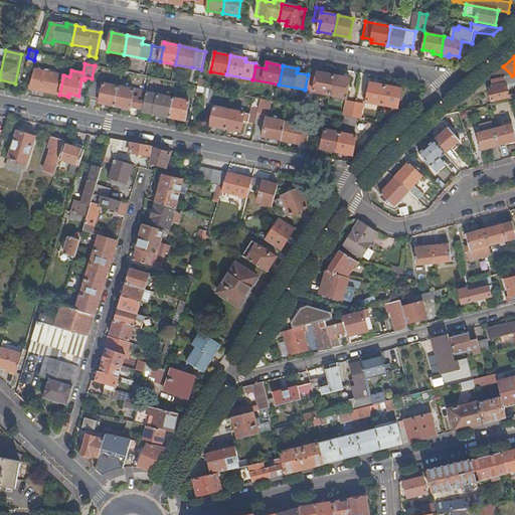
[(512,75),(503,66),(485,81),(492,80),(512,75)]
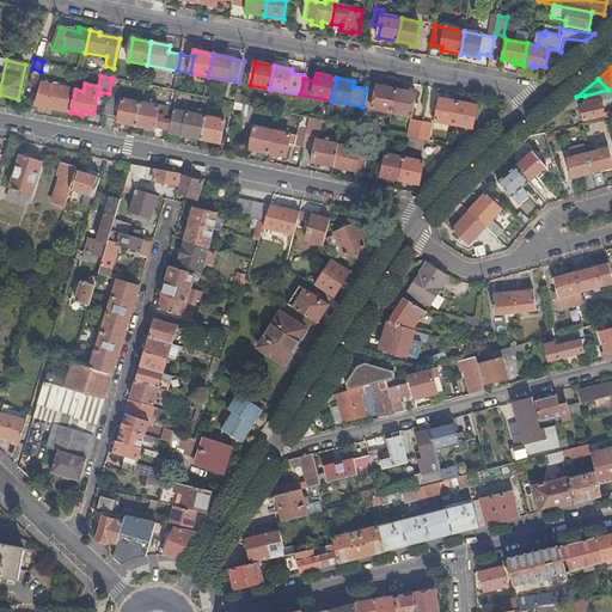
[(71,112),(75,90),(43,83),(36,105),(49,108),(50,105),(61,108),(61,110),(71,112)]
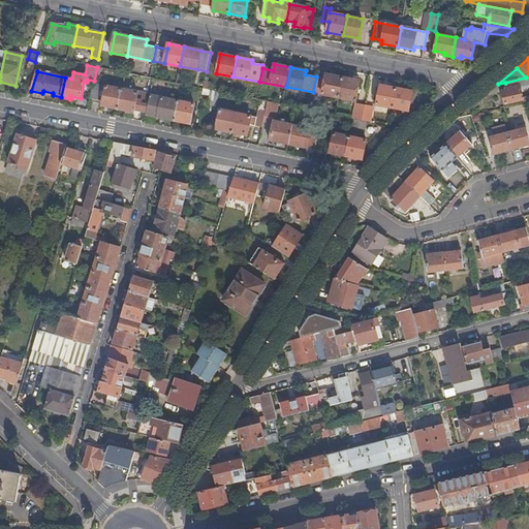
[(325,79),(316,76),(313,92),(339,97),(343,78),(327,74),(325,79)]
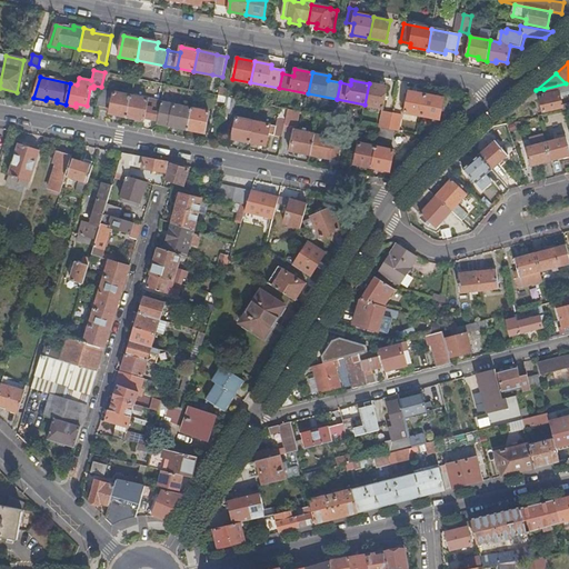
[(568,91),(568,82),(566,83),(543,89),(547,99),(541,100),(545,112),(562,108),(562,106),(560,93),(568,91)]
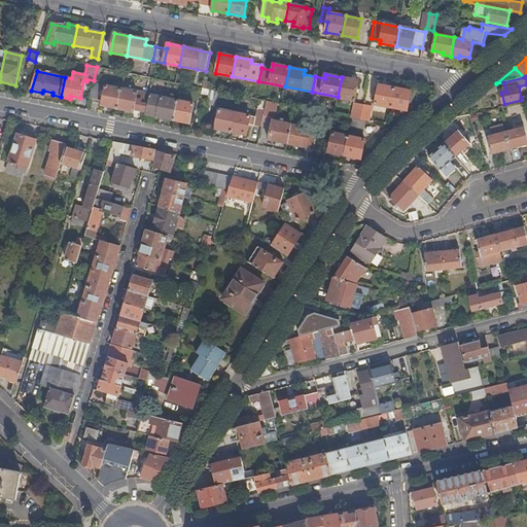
[(359,80),(342,77),(338,97),(355,100),(359,80)]
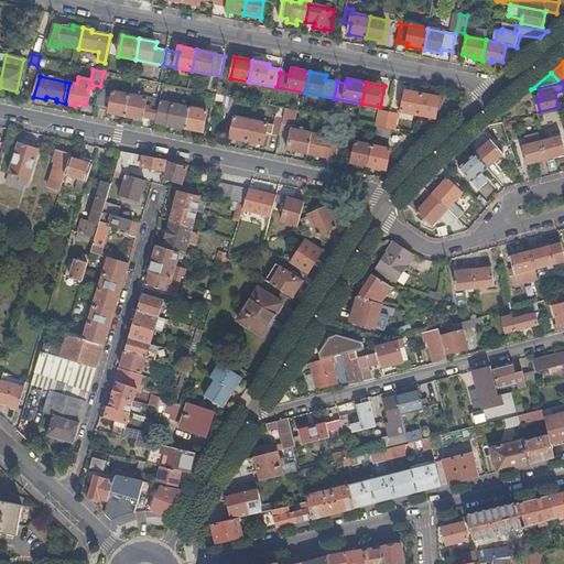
[(109,112),(126,116),(130,95),(99,89),(97,105),(110,108),(109,112)]
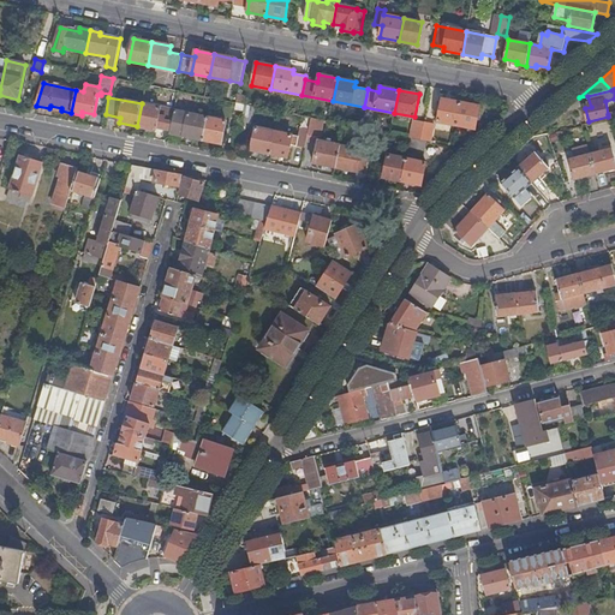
[(457,125),(461,102),(443,99),(439,121),(457,125)]
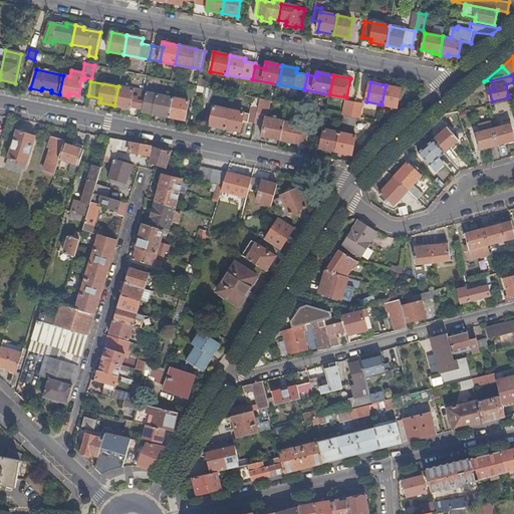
[(402,88),(386,85),(381,104),(398,107),(402,88)]
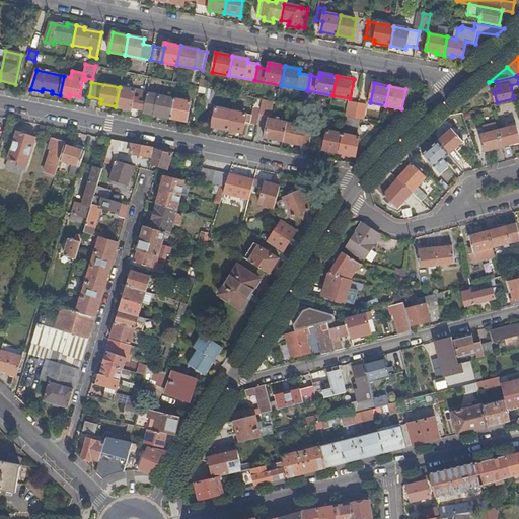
[(132,108),(144,110),(146,102),(140,101),(140,98),(134,97),(135,90),(120,87),(116,106),(131,109),(132,108)]
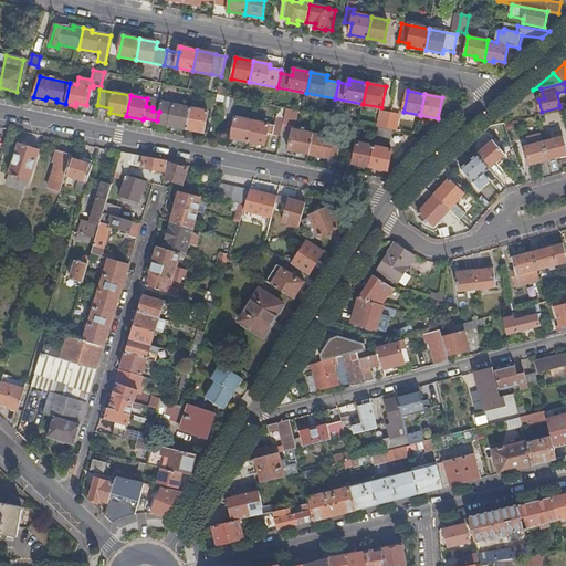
[(234,98),(226,96),(222,112),(231,114),(234,98)]
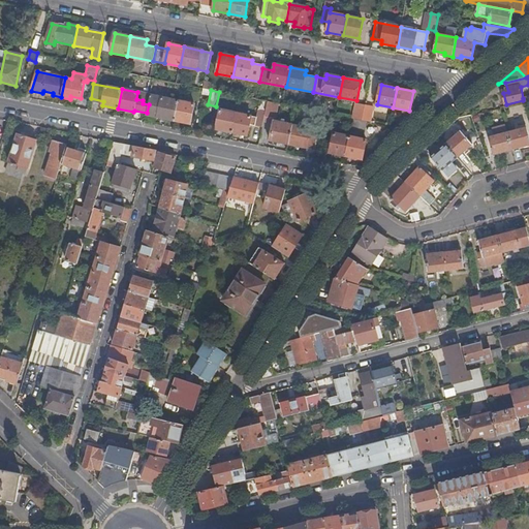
[(147,115),(175,121),(179,101),(151,95),(149,104),(147,113),(147,115)]
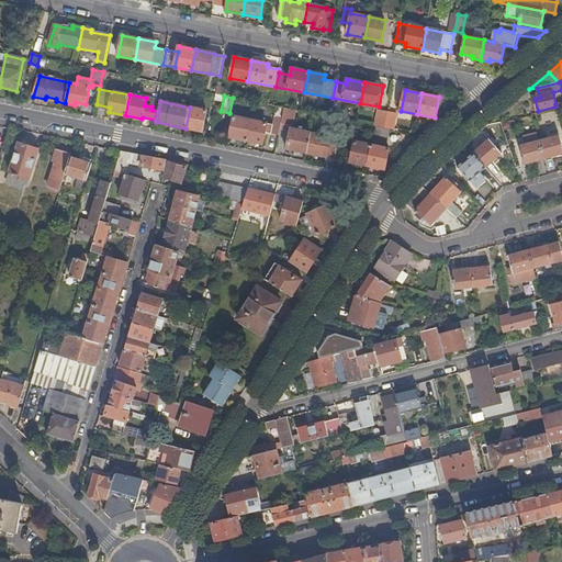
[(190,108),(186,128),(202,132),(206,111),(190,108)]
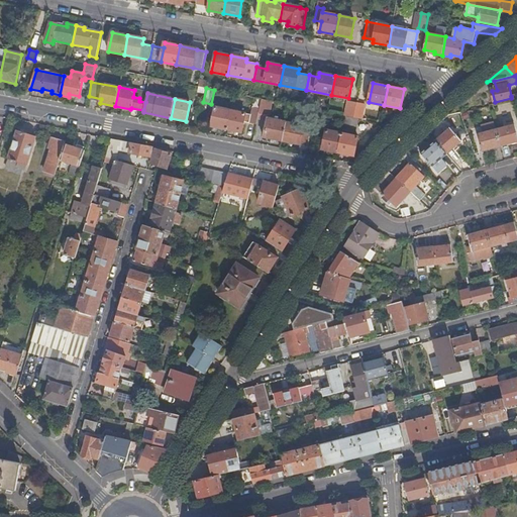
[(269,116),(272,101),(262,99),(260,110),(259,114),(266,115),(269,116)]
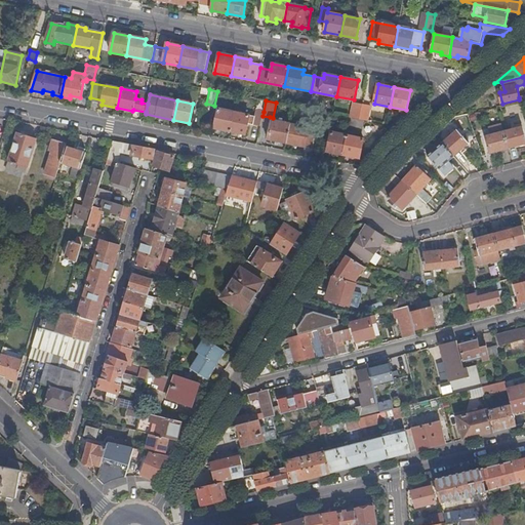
[(360,120),(363,105),(354,103),(351,118),(360,120)]
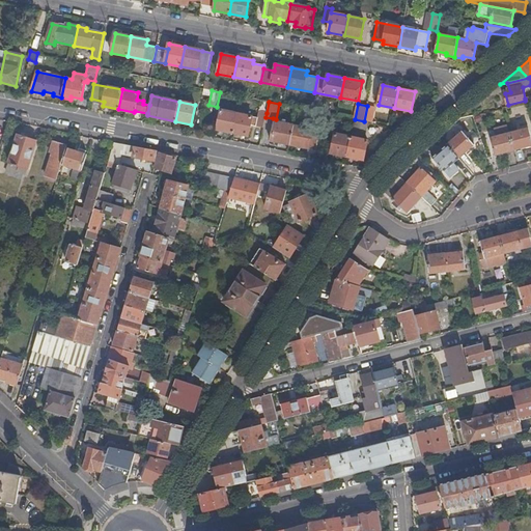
[(374,108),(367,106),(364,121),(368,122),(371,122),(374,108)]
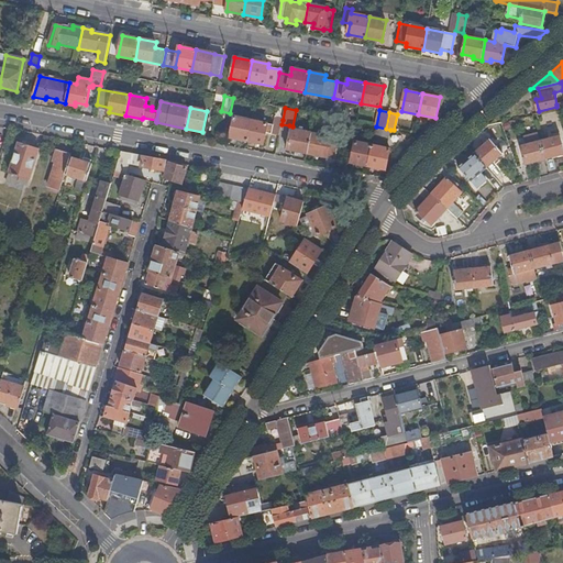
[(230,138),(246,141),(251,120),(234,117),(230,138)]
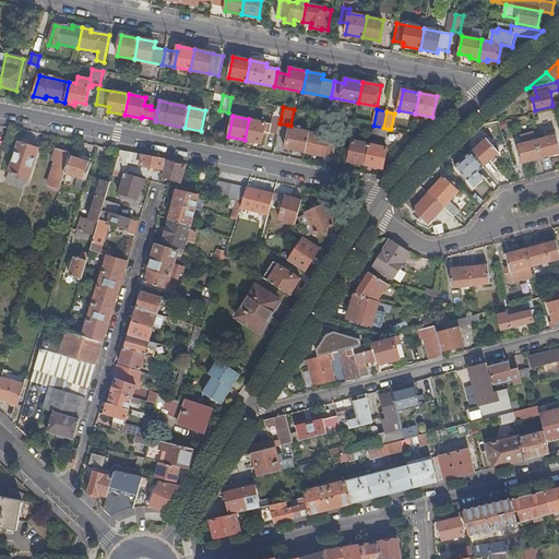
[(263,132),(277,135),(278,130),(280,123),(281,119),(273,117),(272,125),(249,119),(245,140),(261,143),(263,132)]
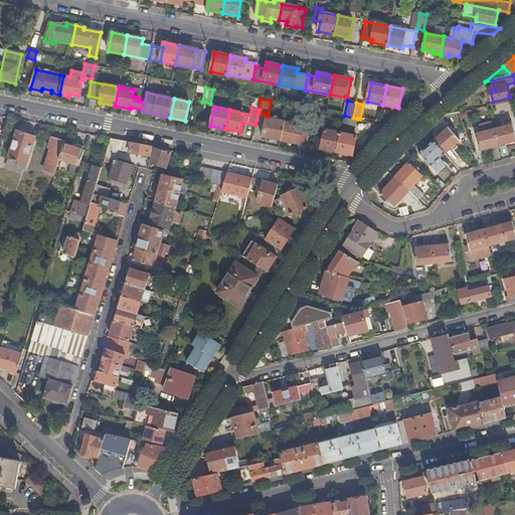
[(357,119),(353,118),(344,116),(341,130),(354,132),(357,119)]
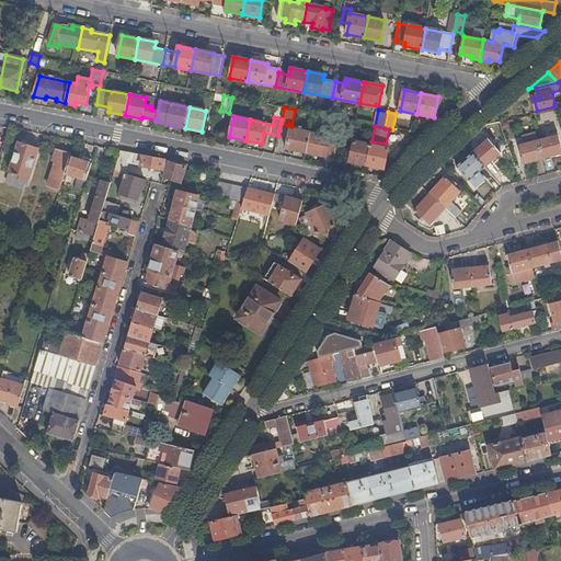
[(296,151),(306,153),(310,133),(290,129),(286,149),(296,151)]
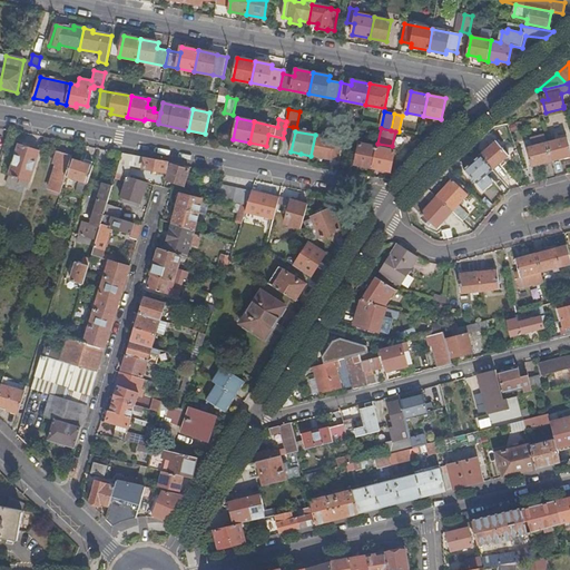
[(315,135),(311,156),(338,161),(341,147),(335,146),(336,139),(315,135)]
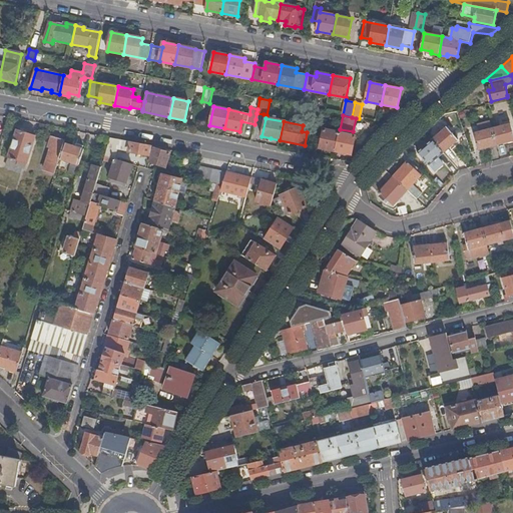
[(493,128),(491,122),(478,125),(479,131),(474,133),(478,149),(497,145),(493,128)]
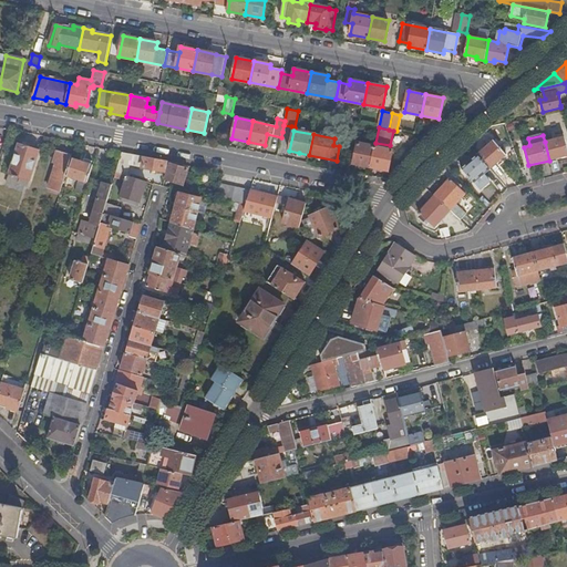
[(545,142),(549,161),(566,155),(566,145),(565,136),(545,142)]
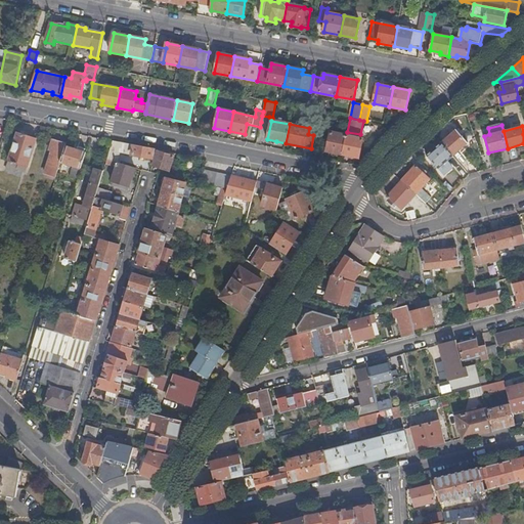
[(456,130),(441,143),(453,157),(468,143),(456,130)]
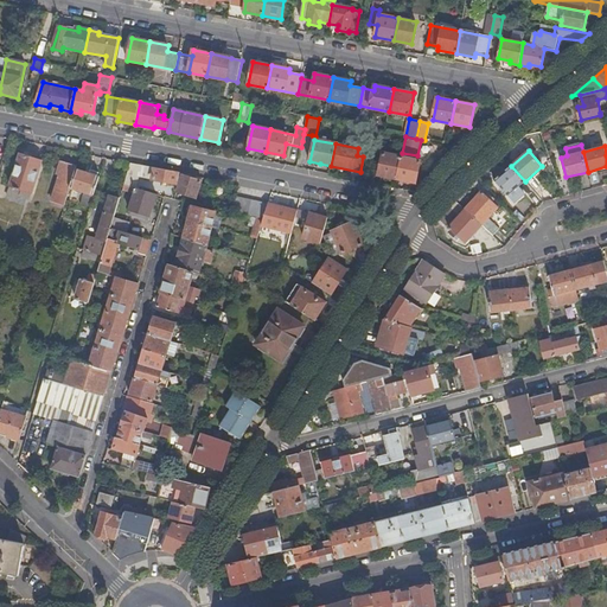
[(20,190),(31,195),(43,160),(21,153),(10,186),(20,190)]
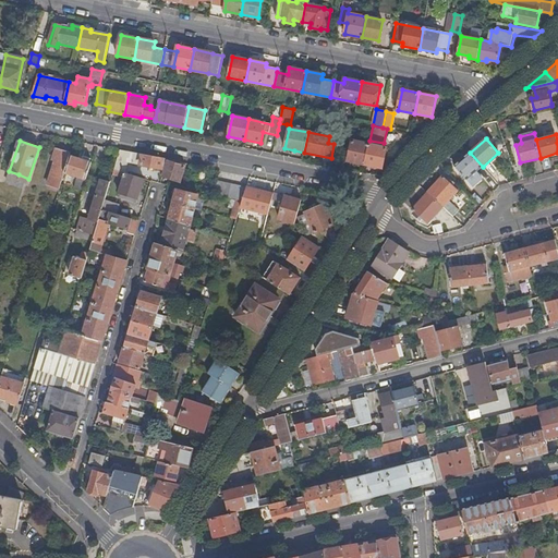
[(364,165),(370,144),(352,141),(348,161),(364,165)]
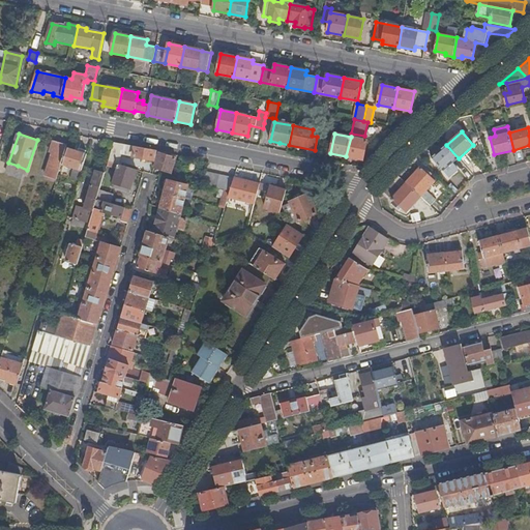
[(367,140),(351,137),(346,156),(363,159),(367,140)]
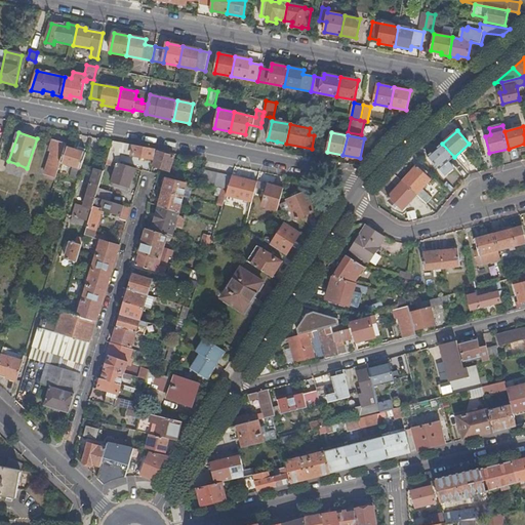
[(66,147),(67,144),(53,139),(50,151),(52,152),(45,174),(56,177),(61,162),(66,147)]
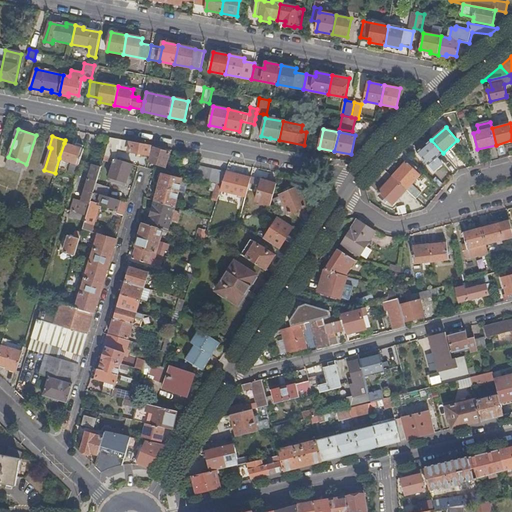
[(130,152),(132,142),(112,139),(105,157),(114,159),(117,149),(130,152)]
